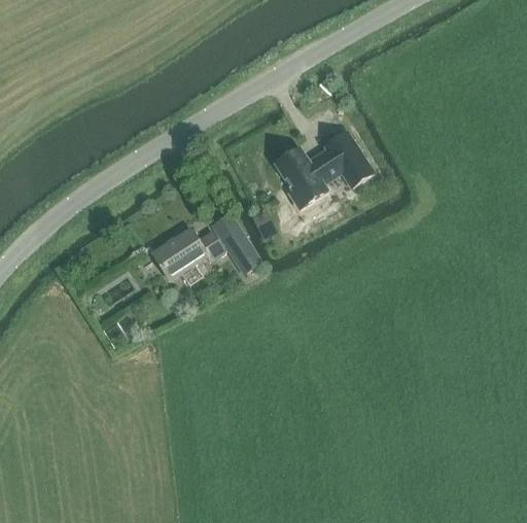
[(323,142),(329,151),(310,164),(299,146),(276,161),(293,187),(289,190),(296,201),(300,206),(327,188),(324,183),(323,181),(342,170),(350,183),(373,169),(345,128),(323,142)]
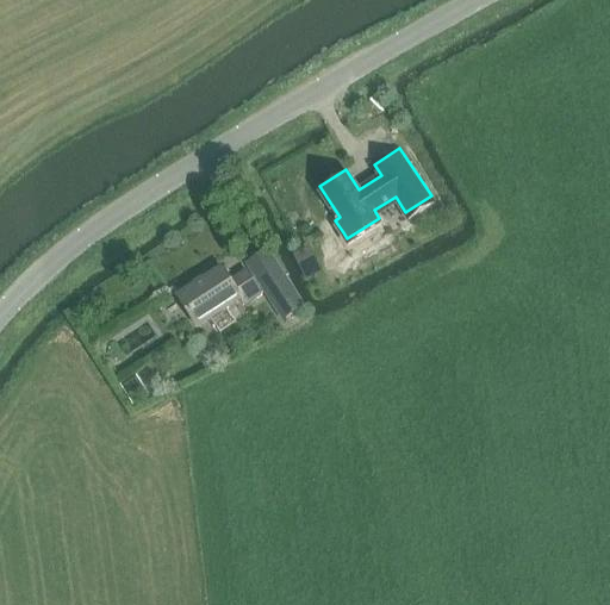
[(293,249),(303,268),(321,260),(311,239),(293,249)]
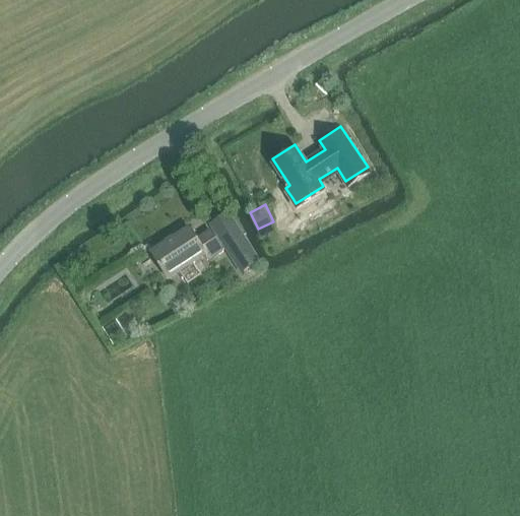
[(260,257),(230,209),(209,222),(240,269),(260,257)]
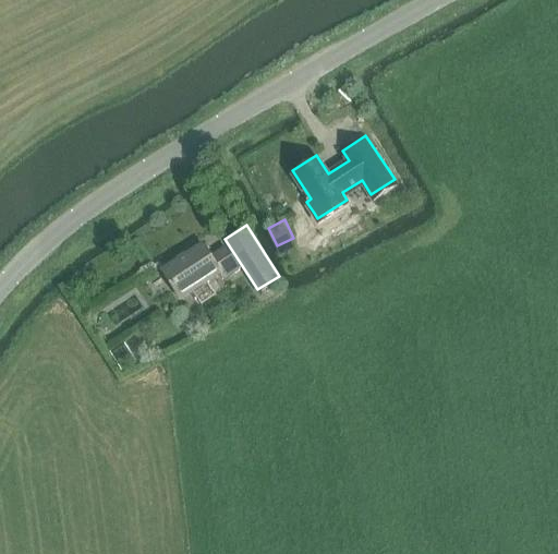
[(222,275),(239,264),(226,244),(209,255),(201,241),(161,267),(180,294),(219,268),(222,275)]
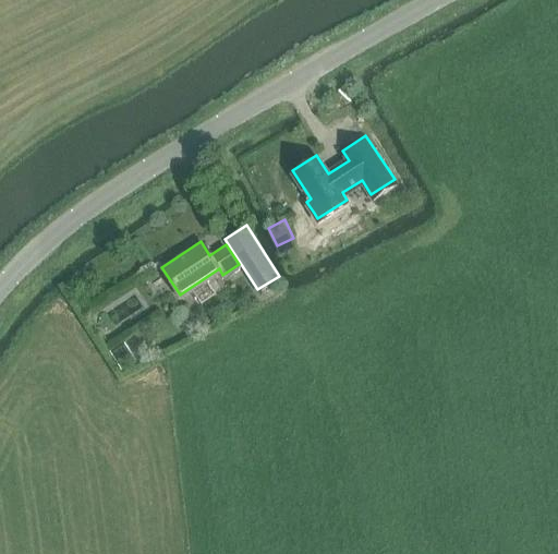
[(135,358),(124,341),(111,349),(122,366),(135,358)]
